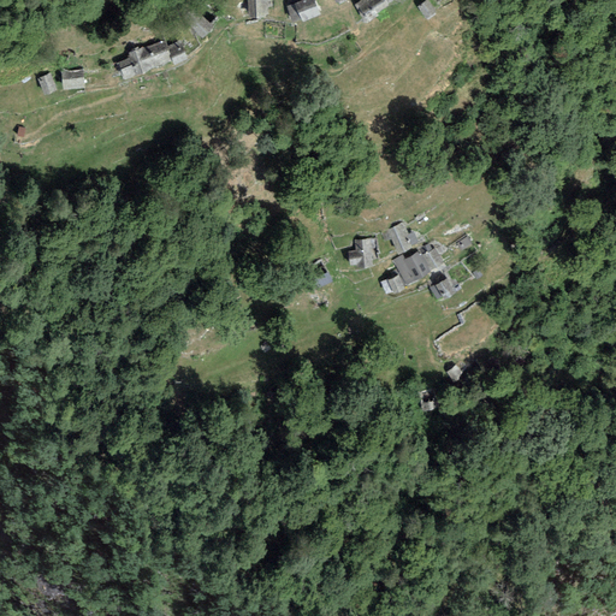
[(246,0),(247,15),(268,13),(267,0),(246,0)]
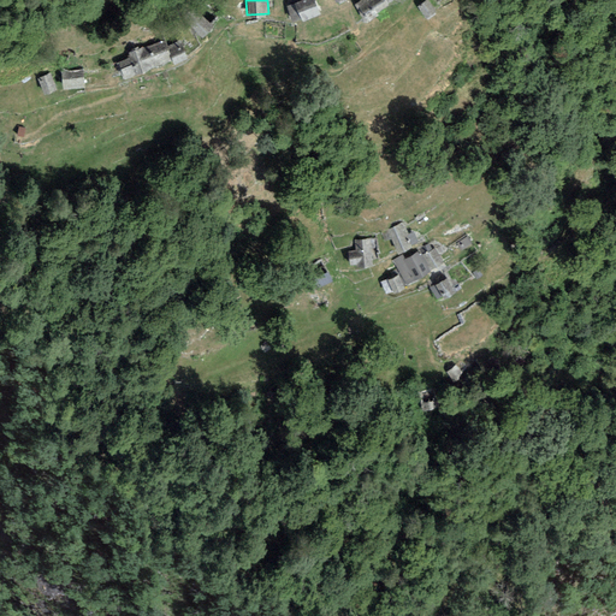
[(315,0),(298,0),(286,5),(294,21),(320,11),(315,0)]
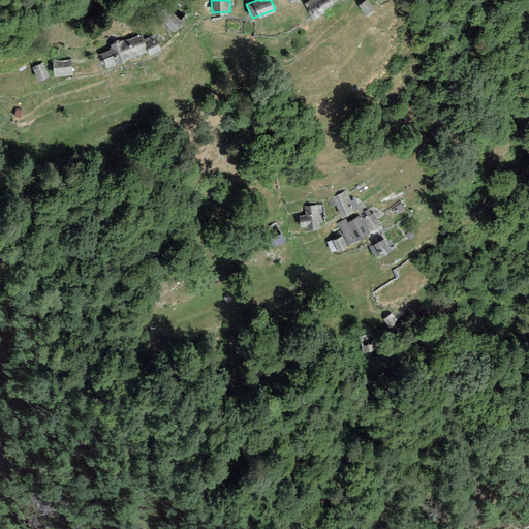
[(333,2),(331,0),(308,0),(307,1),(315,14),(333,2)]
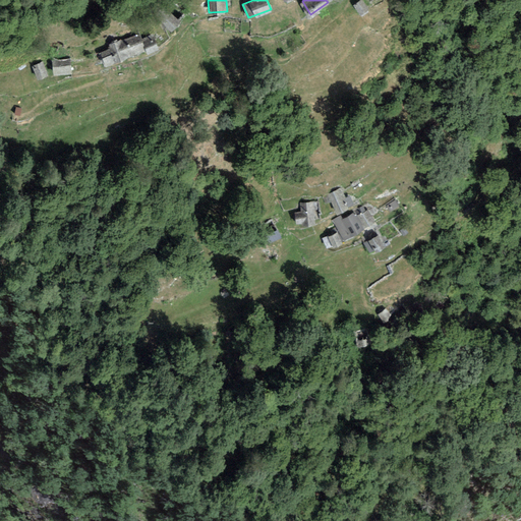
[(370,8),(363,0),(358,0),(353,5),(362,15),(370,8)]
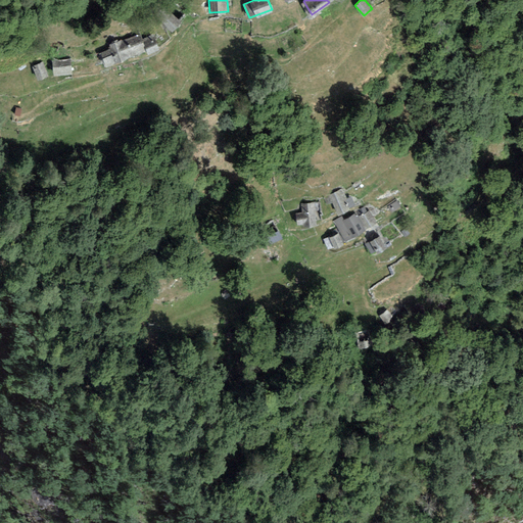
[(182,21),(168,9),(158,20),(173,32),(182,21)]
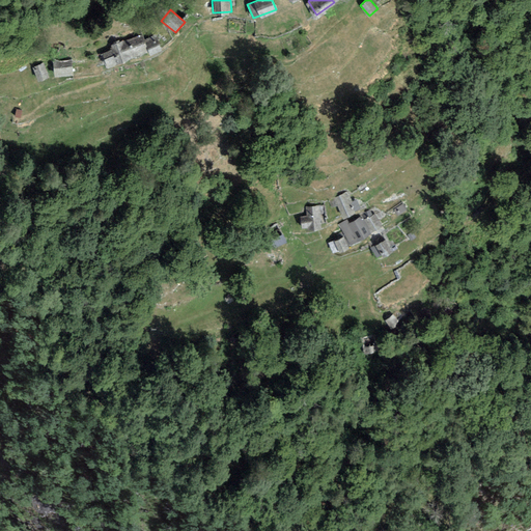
[(112,48),(103,53),(108,66),(148,49),(150,53),(162,48),(156,33),(145,37),(143,31),(120,42),(116,33),(107,37),(112,48)]
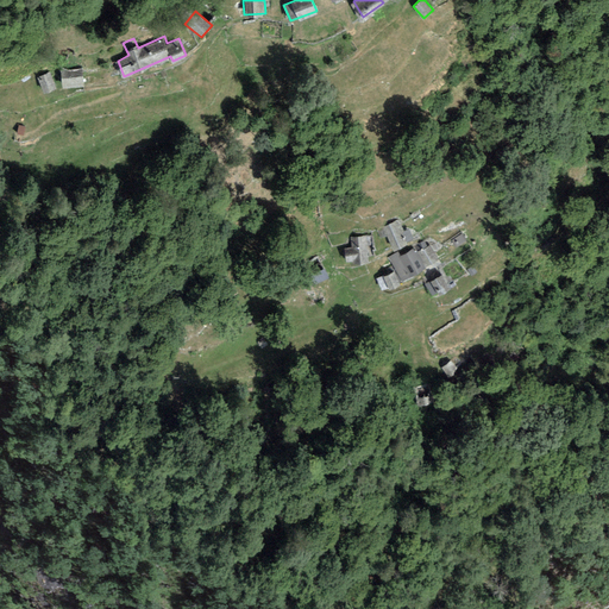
[(83,67),(61,68),(63,87),(86,86),(83,67)]
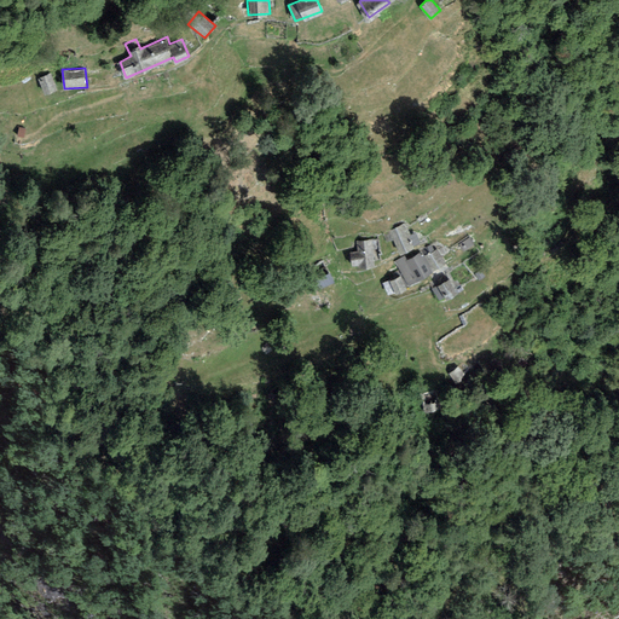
[(51,73),(38,77),(45,94),(58,88),(51,73)]
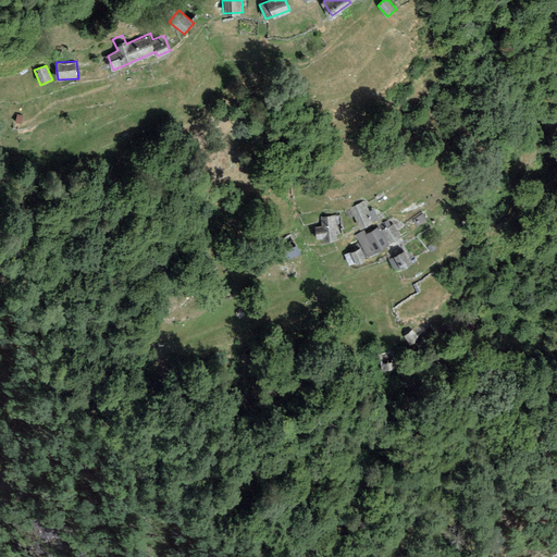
[(363,201),(351,208),(360,227),(380,219),(374,209),(369,211),(363,201)]
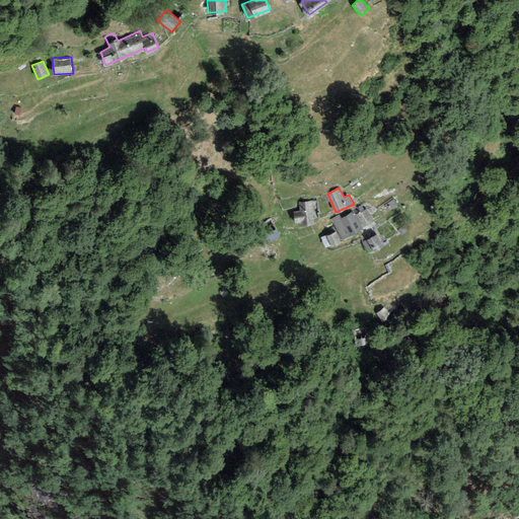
[(317,201),(299,202),(300,210),(293,211),(294,224),(314,223),(313,209),(318,209),(317,201)]
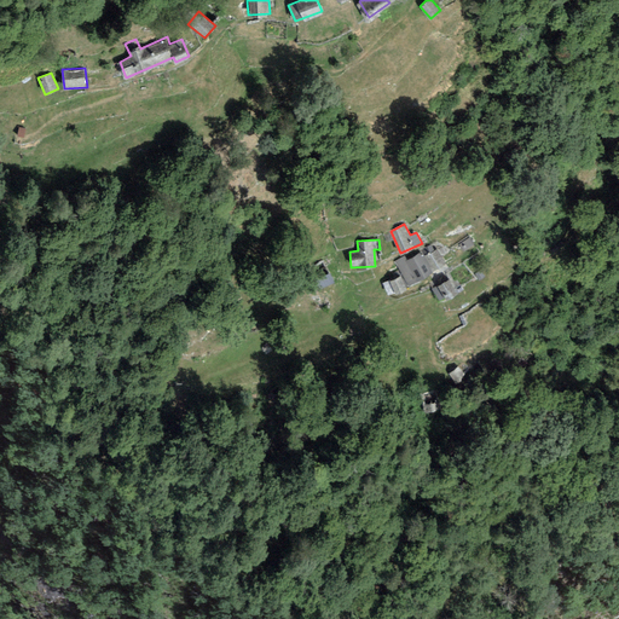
[(438,249),(426,255),(434,270),(445,262),(438,249)]
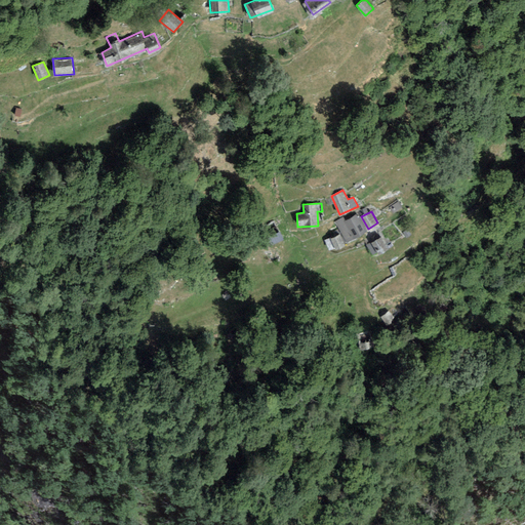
[(345,216),(335,221),(347,241),(367,230),(358,213),(347,219),(345,216)]
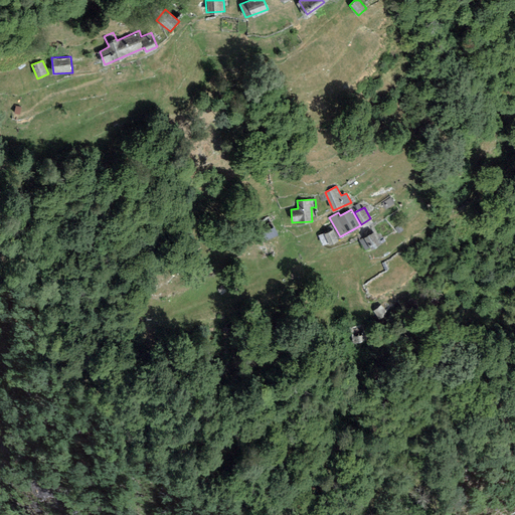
[(272,222),(250,233),(258,245),(279,234),(272,222)]
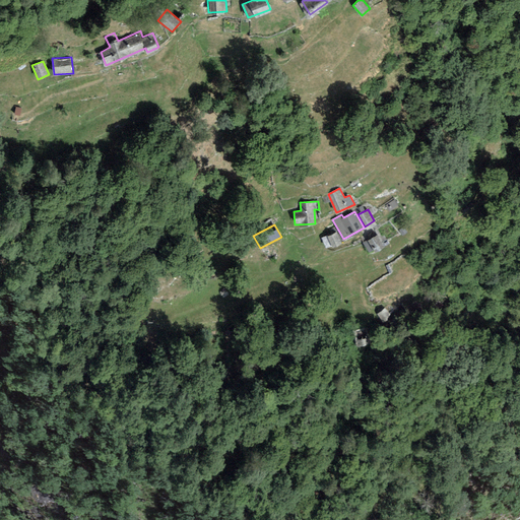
[(340,242),(336,232),(322,238),(326,248),(340,242)]
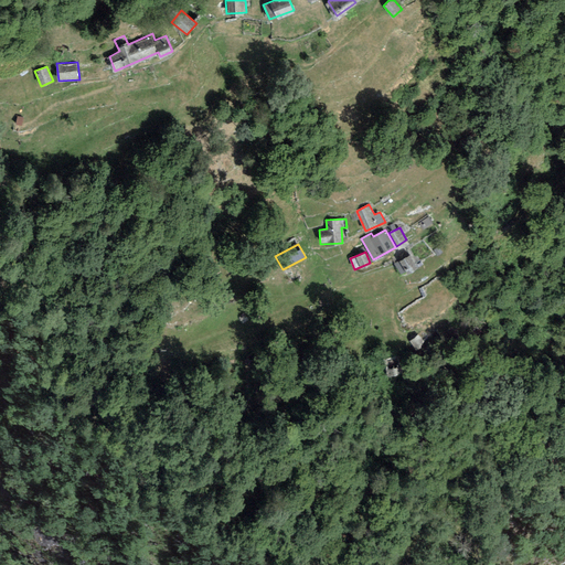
[(417,266),(409,253),(394,263),(401,274),(406,269),(408,273),(417,266)]
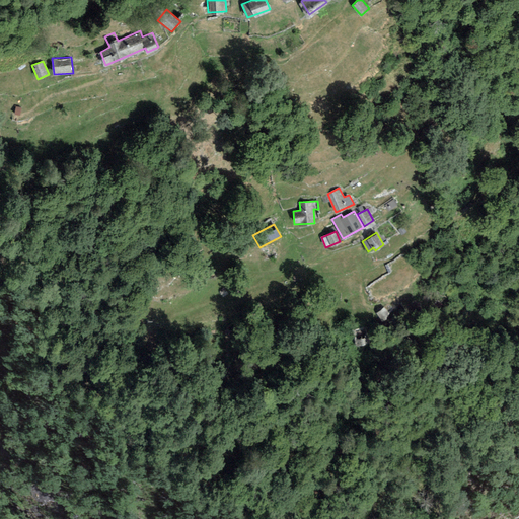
[(389,313),(382,305),(375,312),(382,320),(389,313)]
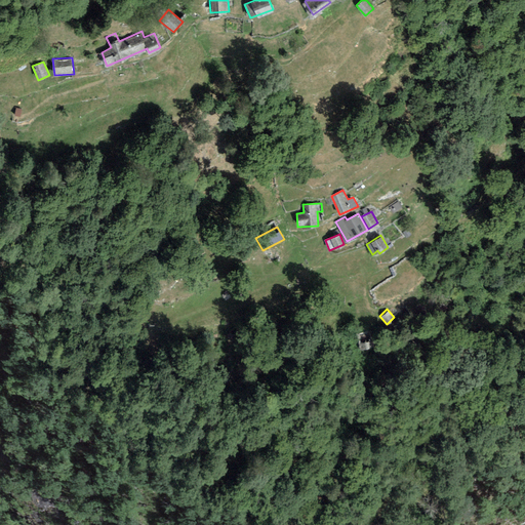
[(370,331),(357,334),(361,350),(374,346),(370,331)]
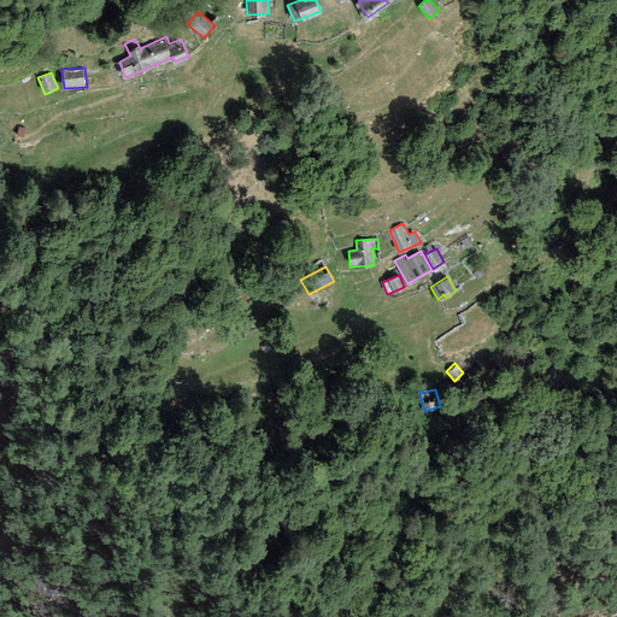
All buildings are outlined.
